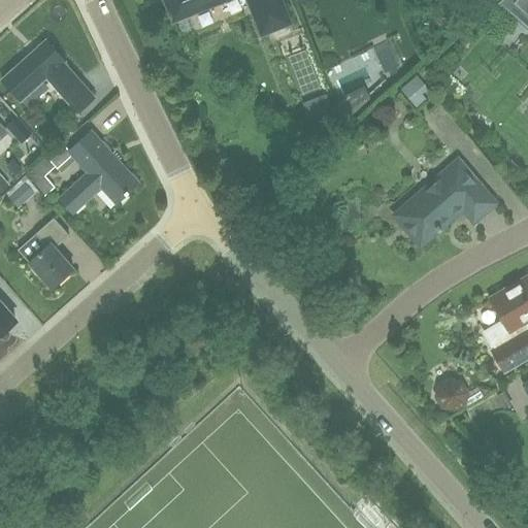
[(290,23),(281,0),(165,0),(173,20),(222,0),(248,0),(262,34),(290,23)]
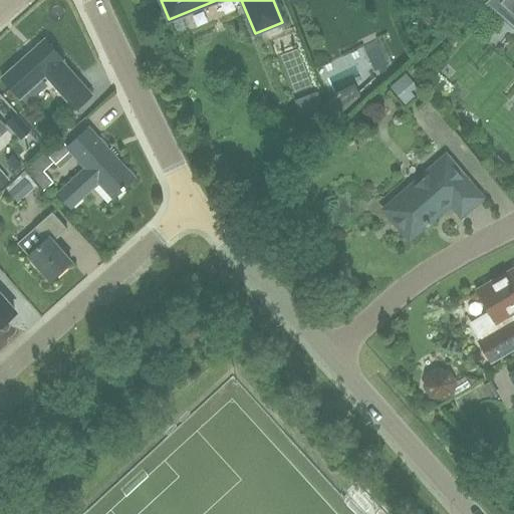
[(513,0),(491,0),(513,24),(513,0)]
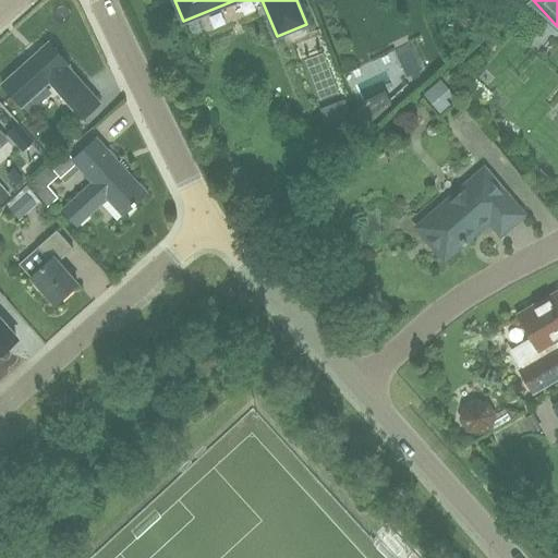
[(70,65),(49,43),(3,84),(23,106),(50,82),(83,119),(100,102),(69,65),(70,65)]
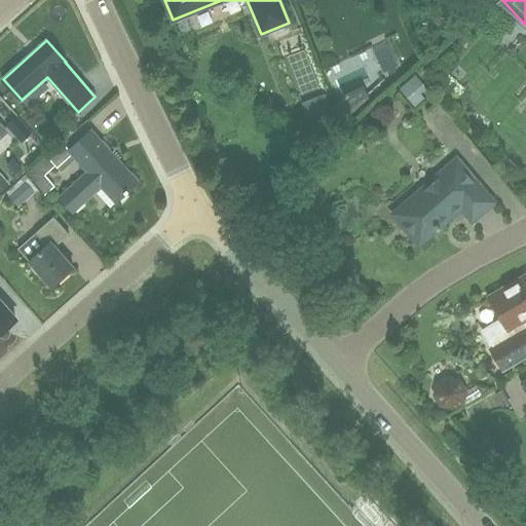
[(297,65),(316,103),(332,96),(313,57),(297,65)]
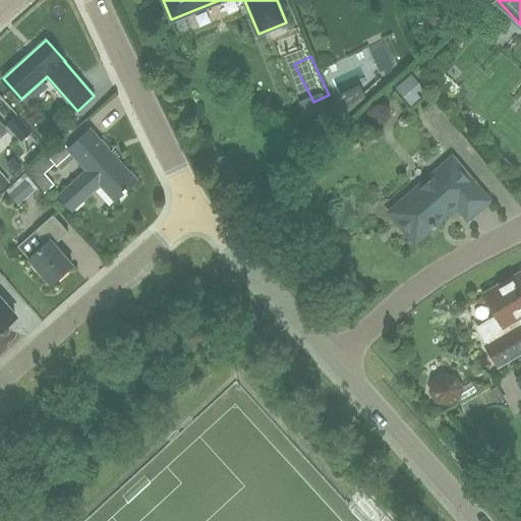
[(354,104),(350,99),(336,111),(340,116),(354,104)]
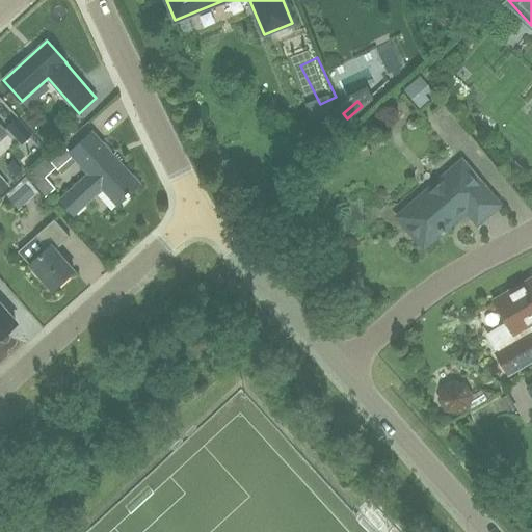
[(333,105),(308,114),(312,127),(338,117),(334,105),(333,105)]
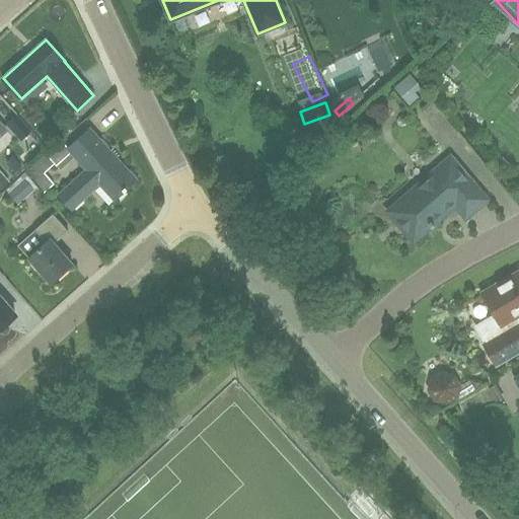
[(16,114),(5,124),(21,142),(32,132),(16,114)]
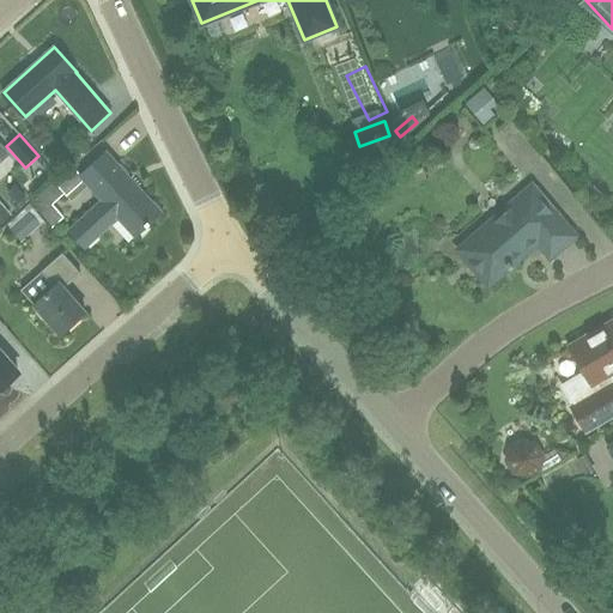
[(137,236),(162,213),(107,152),(82,175),(104,200),(70,231),(85,247),(119,217),(137,236)]
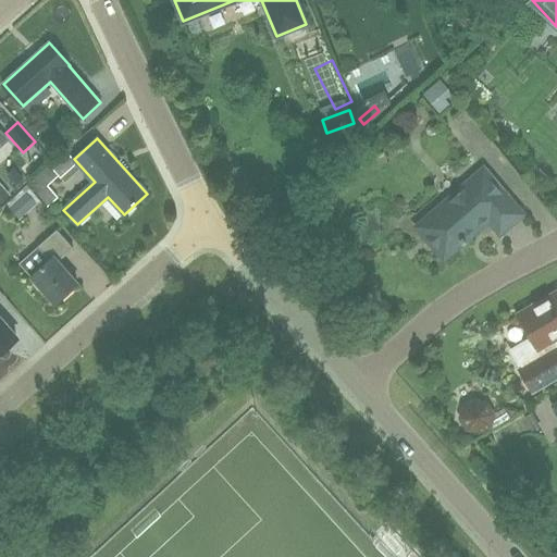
[(76,163),(65,151),(50,165),(59,176),(60,177),(76,163)]
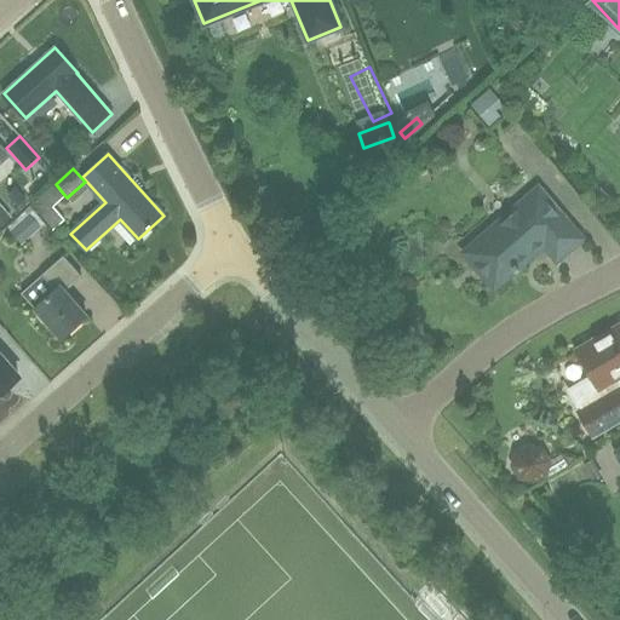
[(53,207),(65,196),(56,184),(32,206),(53,230),(64,219),(53,207)]
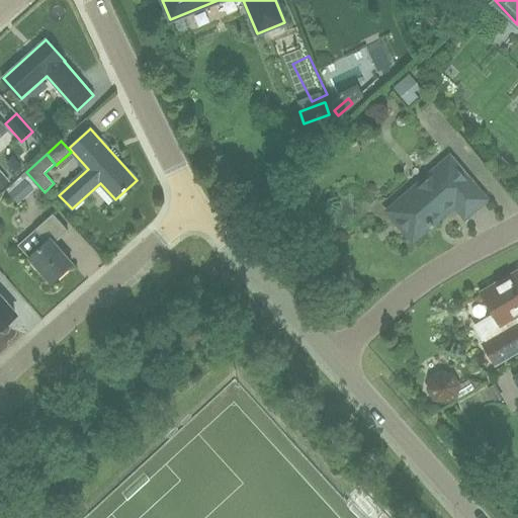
[(397,206),(395,209),(395,213),(396,217),(397,220),(400,223),(399,223),(413,240),(430,225),(431,226),(433,224),(431,222),(450,205),(463,222),(487,201),(450,158),(401,200),(398,203),(397,206)]
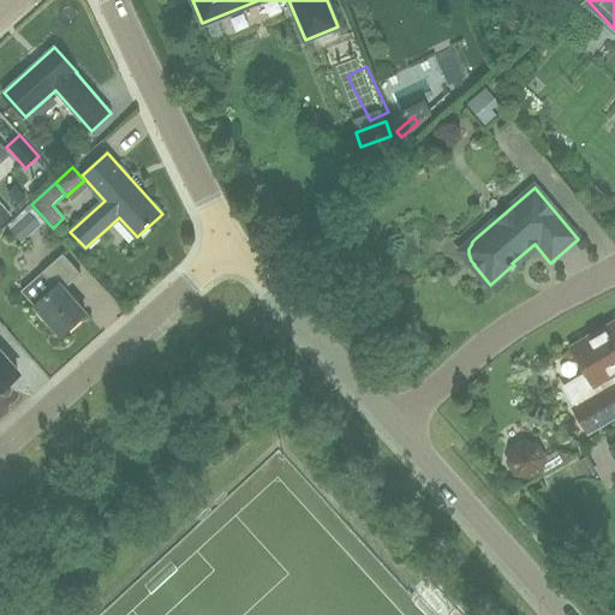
[(0,225),(12,215),(0,201),(0,225)]
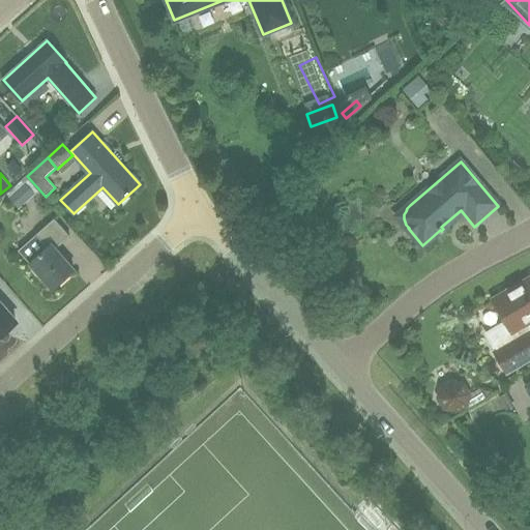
[(18,209),(35,194),(25,182),(7,198),(18,209)]
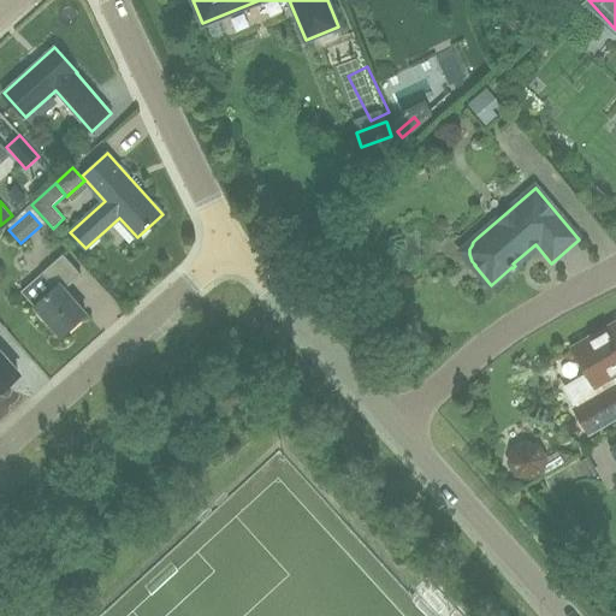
[(81,274),(63,254),(21,291),(60,336),(86,314),(64,289),(81,274)]
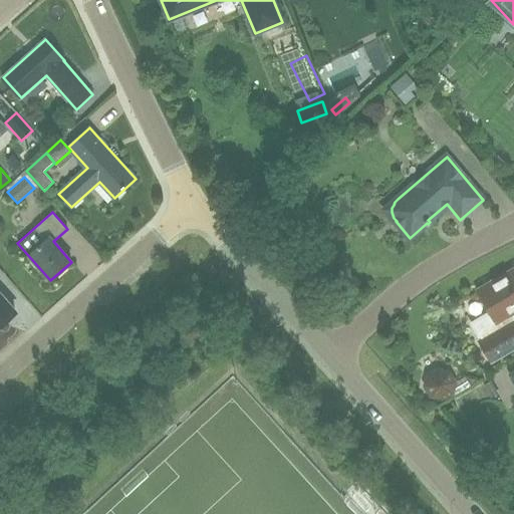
[(492,312),(472,323),(481,339),(480,339),(492,360),(513,346),(513,316),(513,315),(513,268),(478,289),(492,312)]
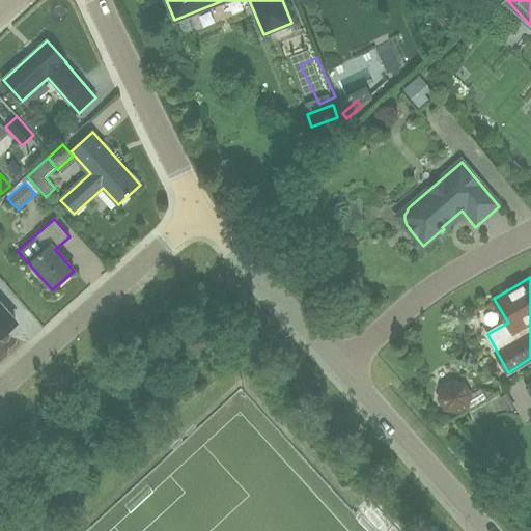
[(0,336),(17,322),(0,303),(0,336)]
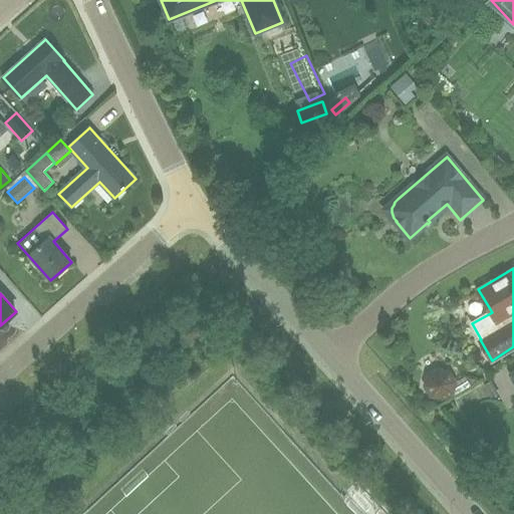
[(456,383),(450,373),(439,371),(429,377),(427,389),(433,399),(444,401),(453,395),(456,383)]
